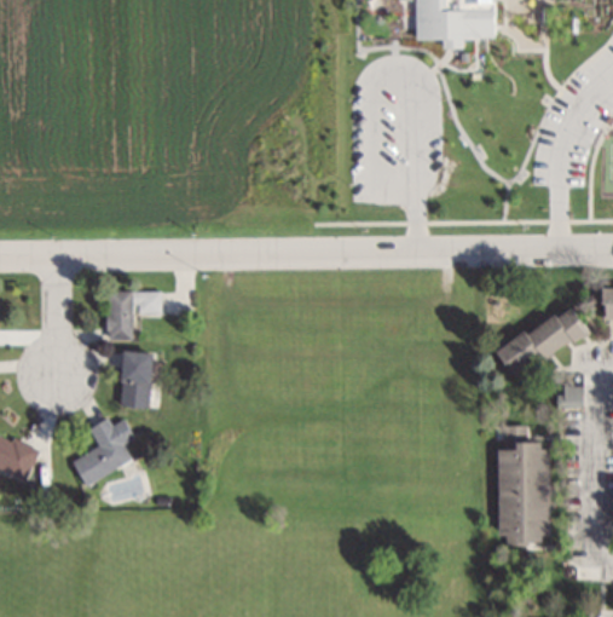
[(415,0),(491,0),(492,41),(417,40),(415,0)]
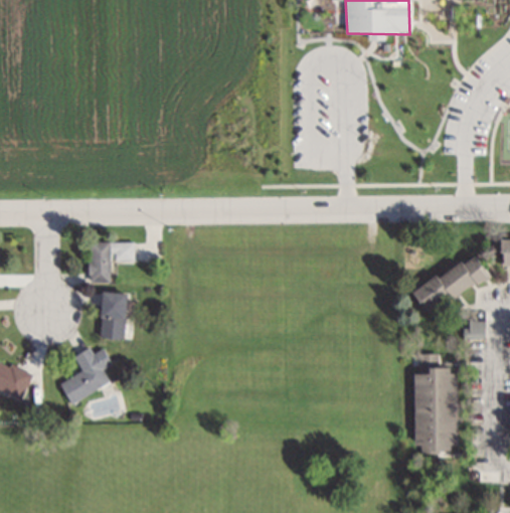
[(509,241),(499,242),(504,266),(509,266),(509,241)]
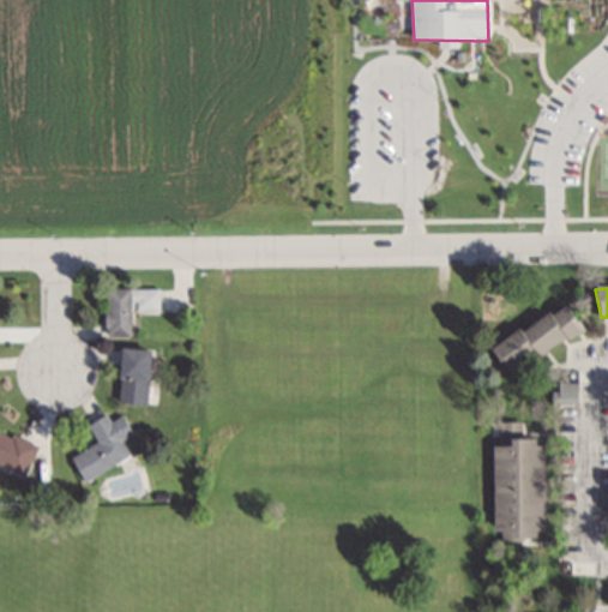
[(109,289),(109,339),(134,339),(134,312),(163,312),(163,291),(109,289)]
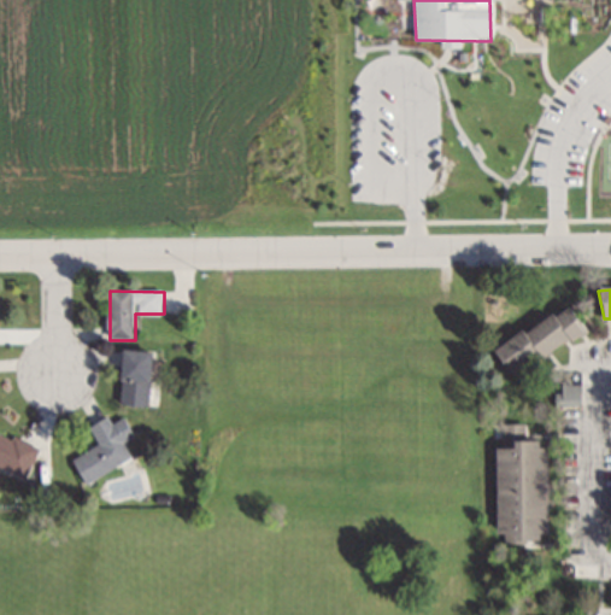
[(569,308),(554,318),(569,344),(589,329),(569,308)]
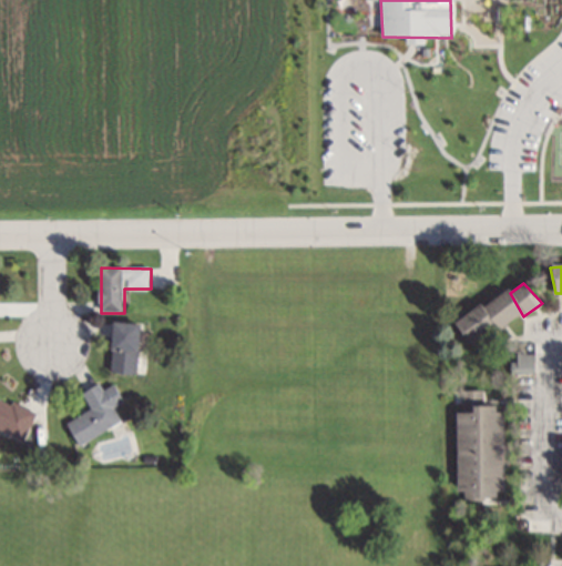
[(486,306),(508,287),(510,293),(523,316),(502,329),(486,306)]
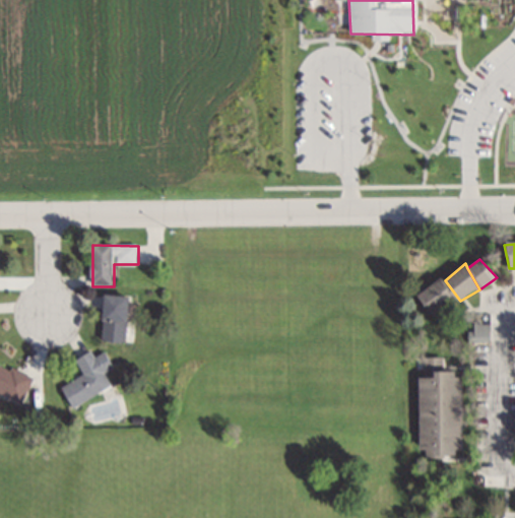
[(416,297),(439,278),(457,302),(435,317),(416,297)]
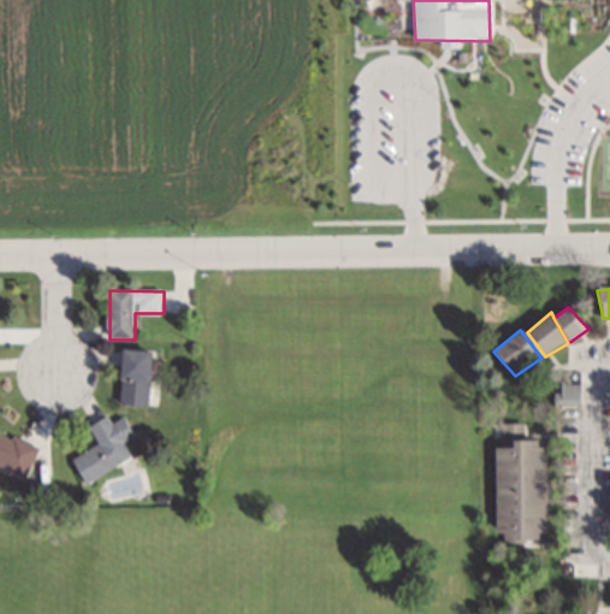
[(122,407),(152,407),(152,352),(123,350),(122,407)]
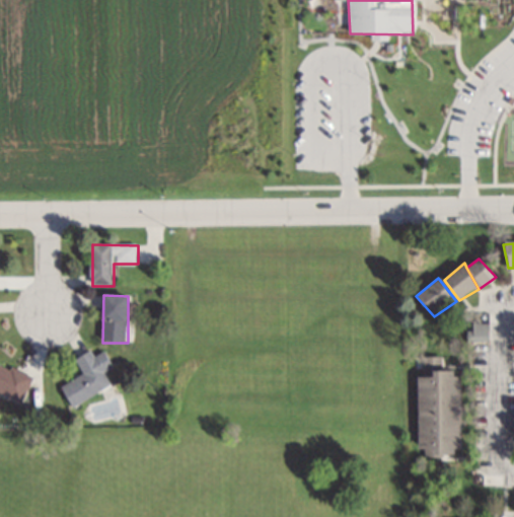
[(113,386),(104,372),(115,367),(106,352),(95,358),(92,352),(77,359),(86,375),(62,388),(72,408),(113,386)]
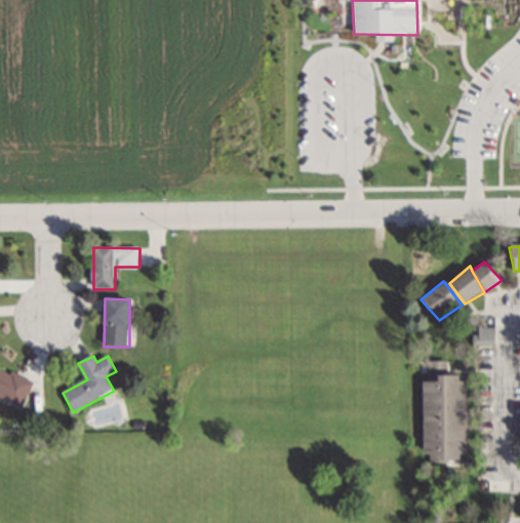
[(0,397),(25,407),(35,381),(0,367),(0,397)]
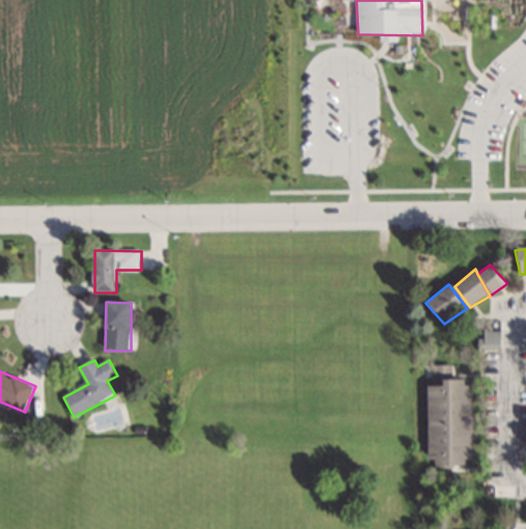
[(427,386),(428,460),(437,461),(439,469),(463,469),(464,461),(471,460),(471,386),(464,386),(463,381),(441,379),(441,386),(427,386)]
